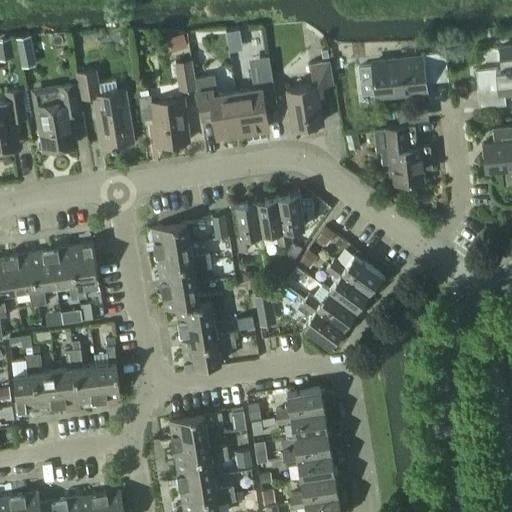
[(240,28),(226,31),(230,51),(243,49),(240,28)]
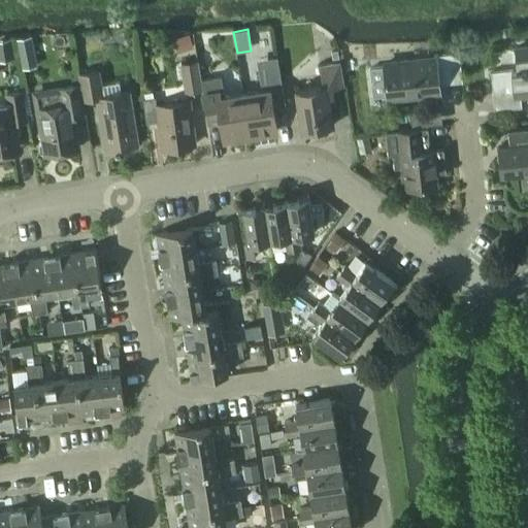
[(194,47),(190,33),(172,38),(176,53),(194,47)]
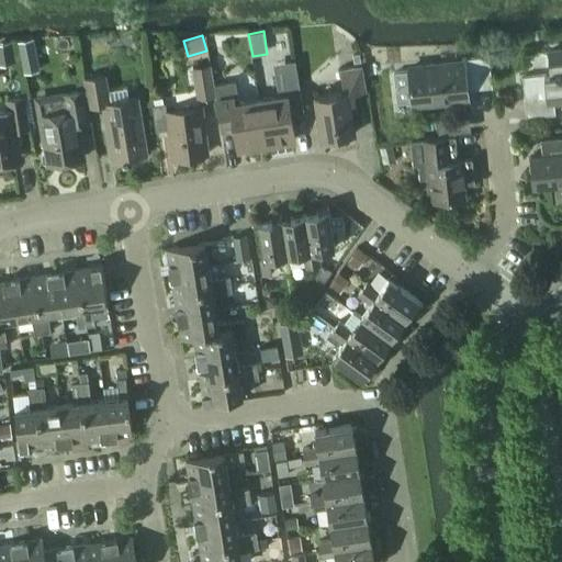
[(13,41),(0,42),(0,65),(17,63),(13,41)]
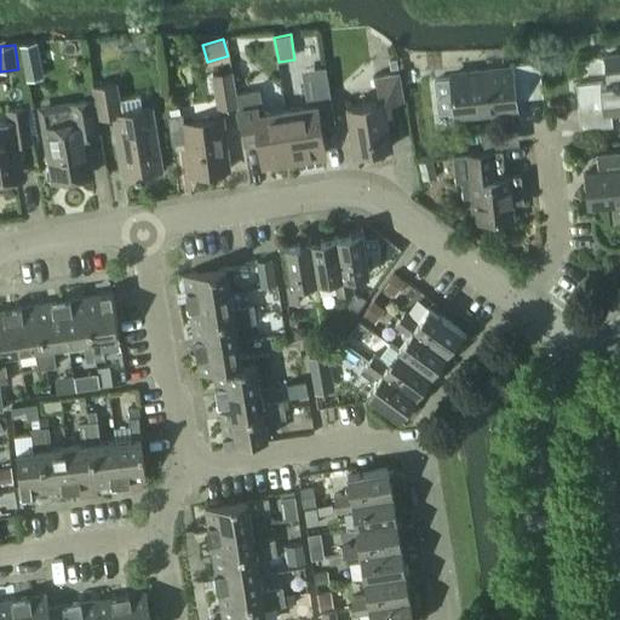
[(36,45),(19,47),(26,81),(42,78),(36,45)]
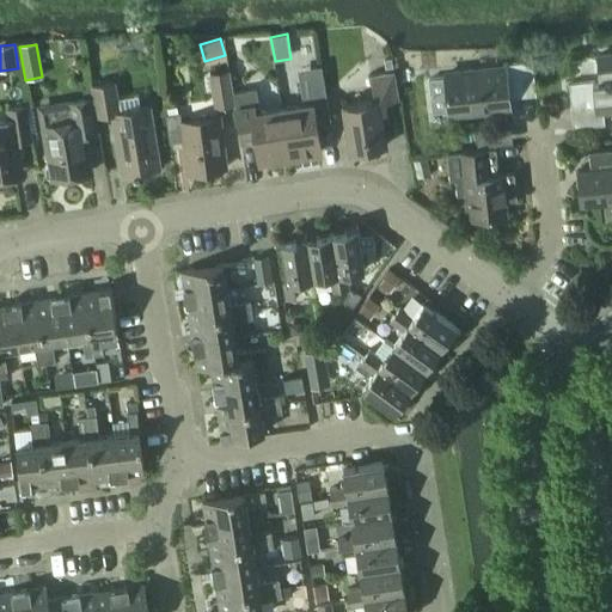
[(611,53),(597,55),(599,79),(570,83),(574,127),(605,123),(603,103),(611,102),(611,105),(611,53)]
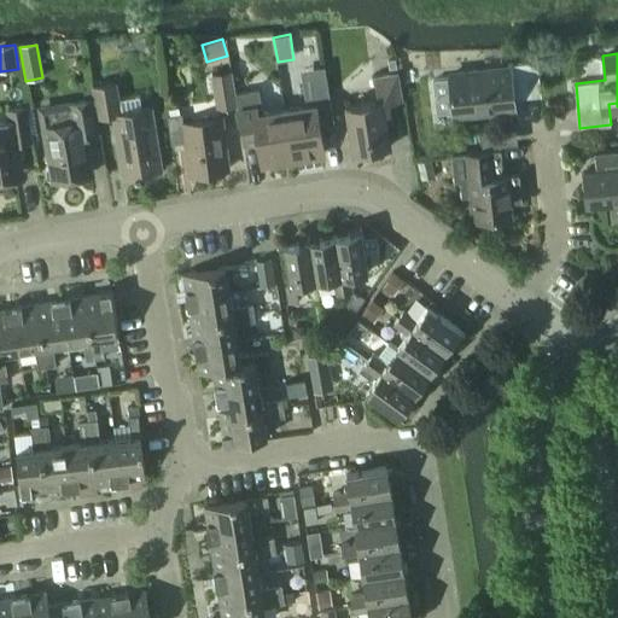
[(508,69),(450,75),(450,79),(433,80),(436,114),(454,111),(455,115),(514,108),(512,88),(524,87),(524,98),(542,95),(538,62),(508,65),(508,69)]
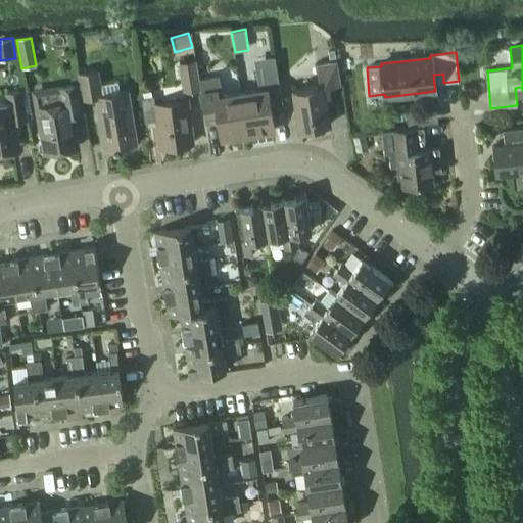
[(357,68),(354,56),(339,58),(341,70),(357,68)]
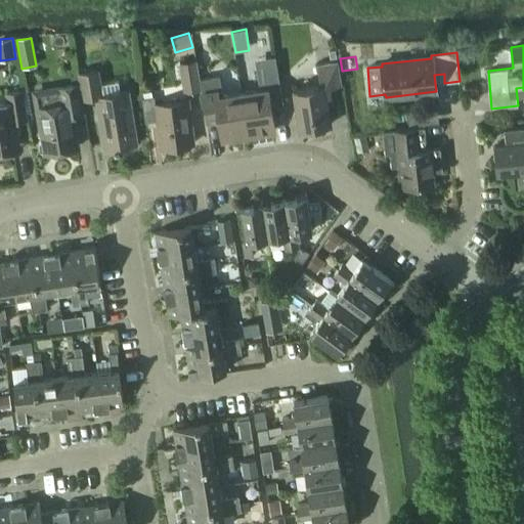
[(201,87),(195,60),(180,63),(184,90),(201,87)]
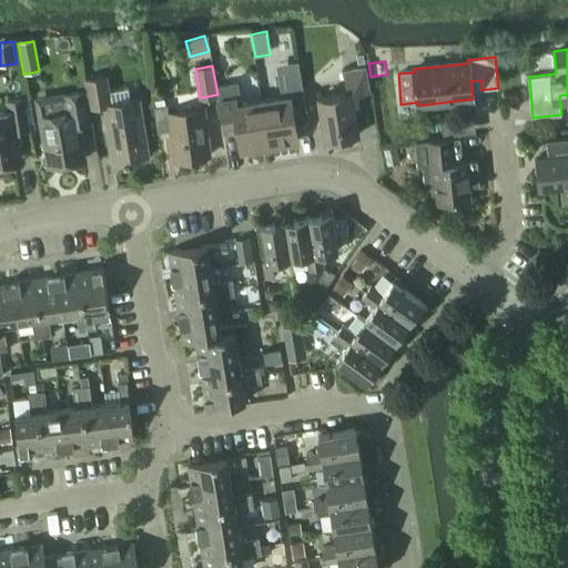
[(371,91),(366,66),(343,69),(347,91),(318,97),(325,140),(361,133),(355,104),(359,103),(358,93),(371,91)]
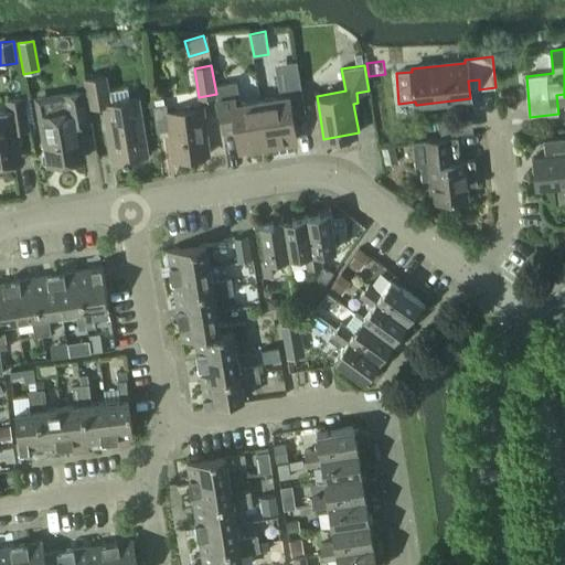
[(280,96),(260,99),(268,146),(297,140),(292,115),(306,114),(305,104),(299,72),(277,75),(280,96)]
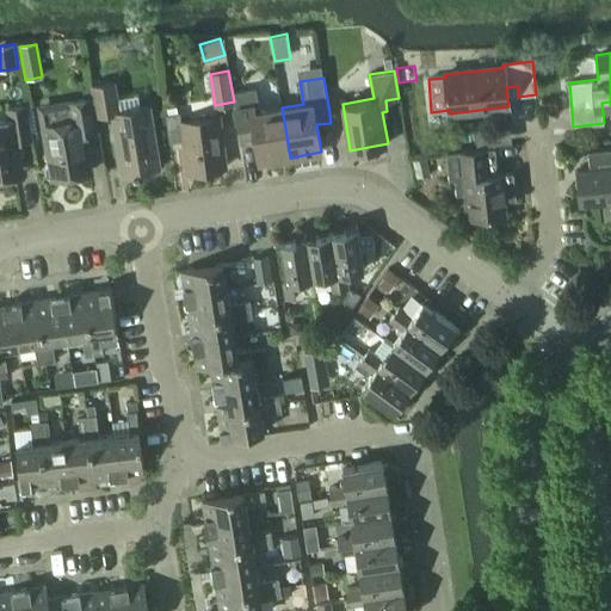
[(119,111),(115,81),(94,85),(99,116),(113,113),(123,174),(134,172),(134,176),(140,174),(140,172),(160,168),(149,105),(119,111)]
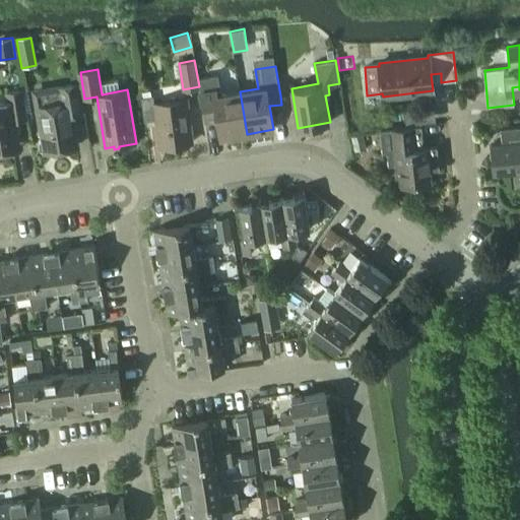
[(218,75),(199,78),(204,108),(205,119),(217,117),(221,138),(247,134),(240,91),(221,94),(218,75)]
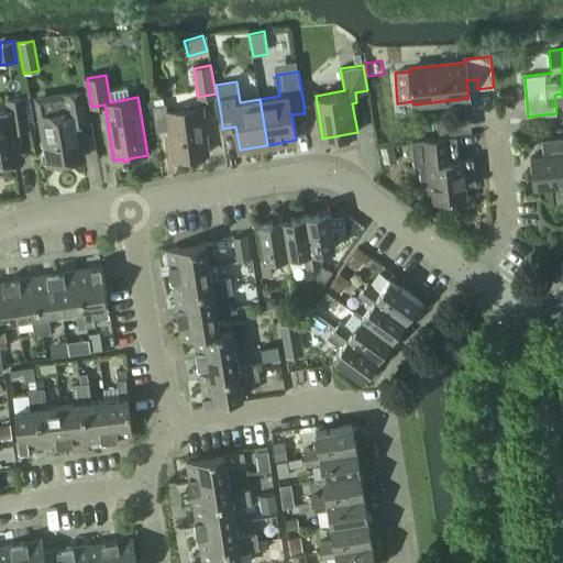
[(90,120),(86,90),(37,99),(46,144),(52,143),(55,162),(85,157),(79,122),(90,120)]
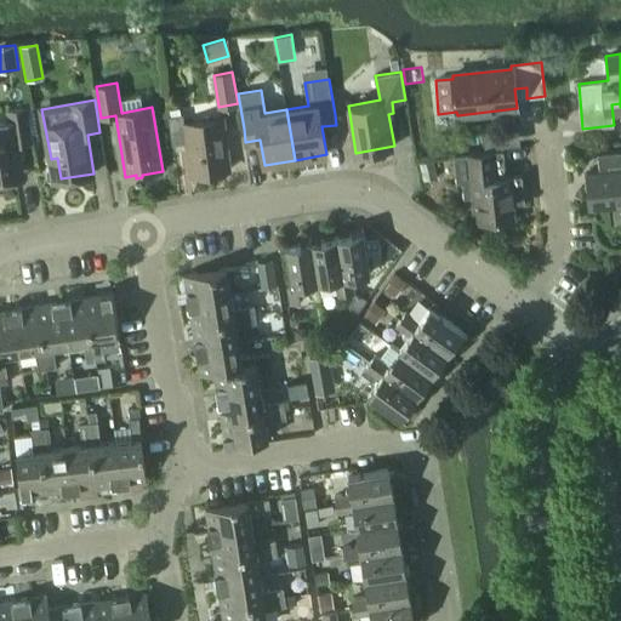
[(34,141),(28,107),(7,110),(10,120),(0,121),(0,180),(24,176),(18,143),(34,141)]
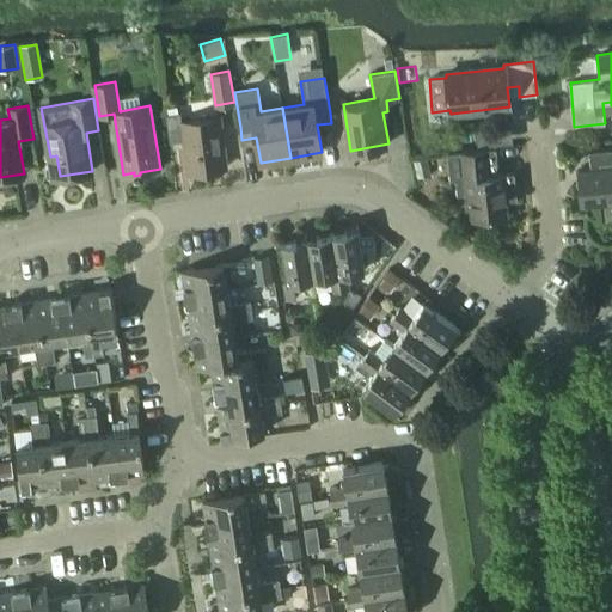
[(178,112),(177,105),(166,106),(167,114),(165,114),(170,142),(183,140),(188,172),(227,167),(220,116),(182,121),(181,111),(178,112)]
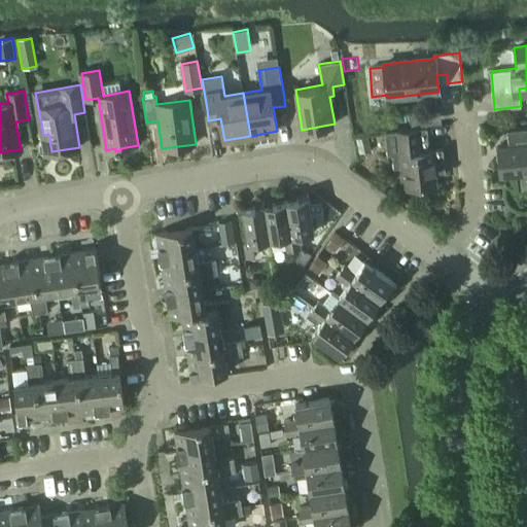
[(442,123),(441,110),(410,113),(412,126),(442,123)]
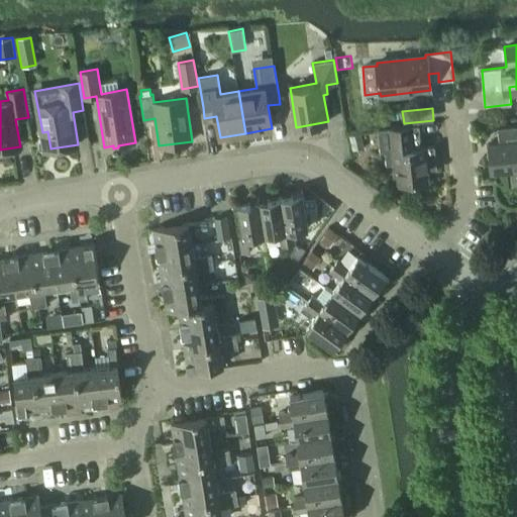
[(421,146),(419,124),(394,126),(378,128),(381,151),(385,150),(386,164),(396,163),(398,184),(428,181),(427,169),(437,168),(434,145),(421,146)]
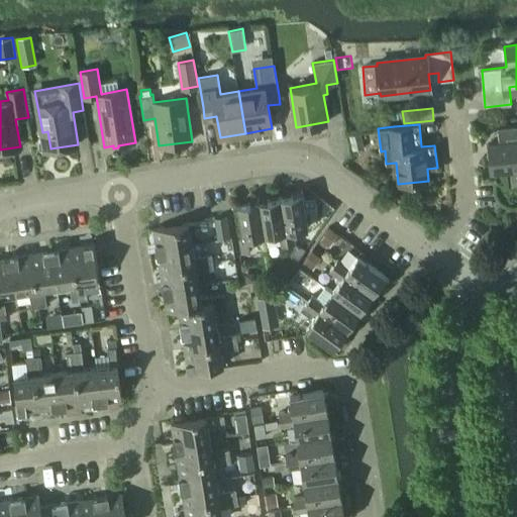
[(516,126),(498,128),(499,142),(489,143),(492,173),(516,170),(516,126)]
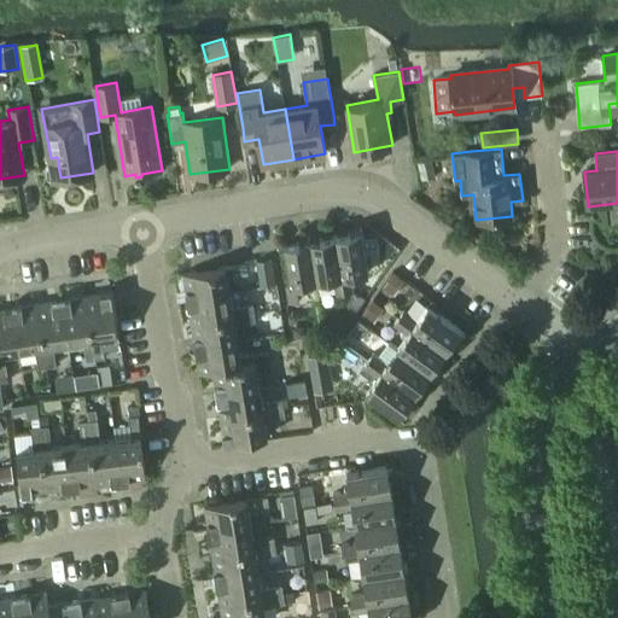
[(432,155),(418,157),(419,169),(433,168),(432,155)]
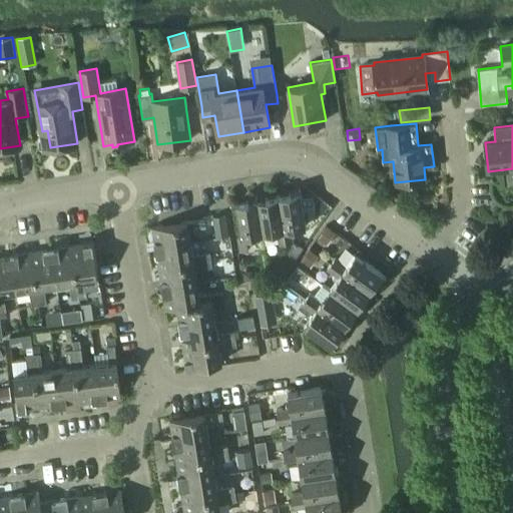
[(300,192),(278,195),(286,243),(287,242),(289,259),(290,267),(303,246),(293,242),(291,228),(305,225),(300,192)]
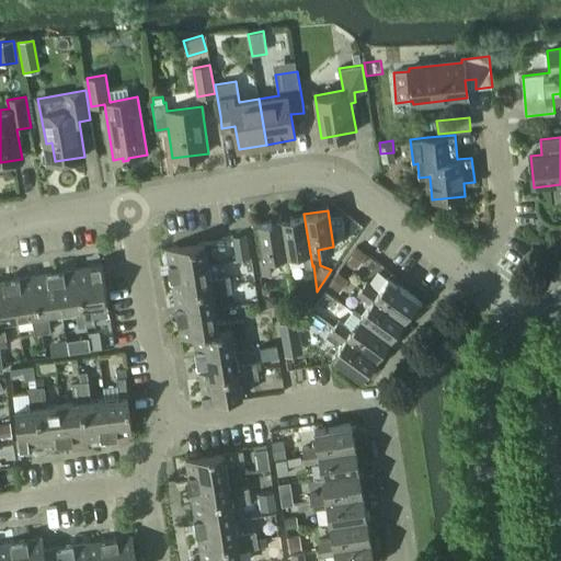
[(305,267),(312,266),(304,214),(281,218),(286,254),(302,252),(305,267)]
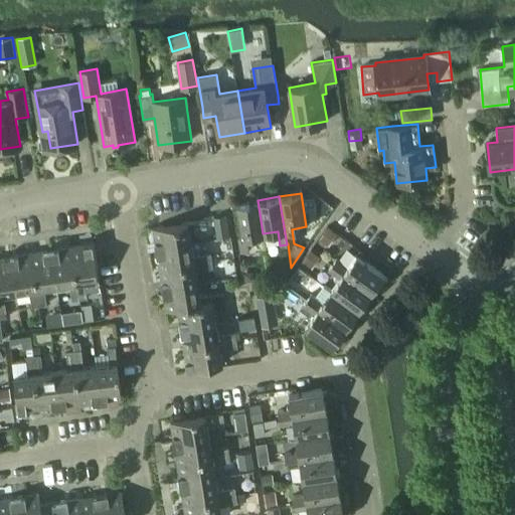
[(245,236),(263,233),(258,200),(235,203),(240,236),(237,237),(239,251),(248,250),(245,236)]
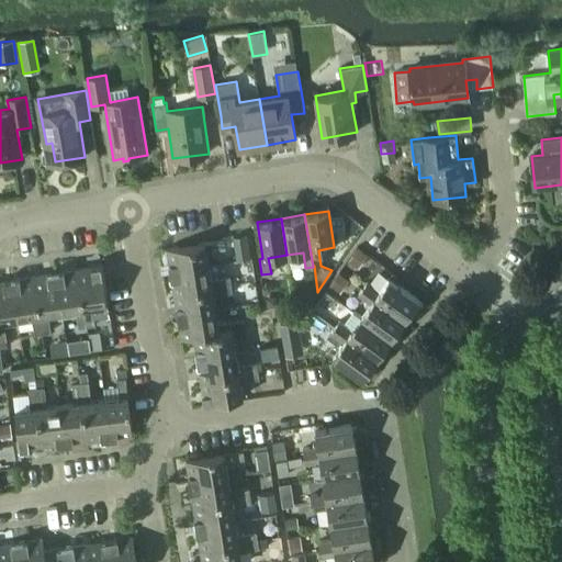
[(250,258),(246,236),(233,238),(237,260),(250,258)]
